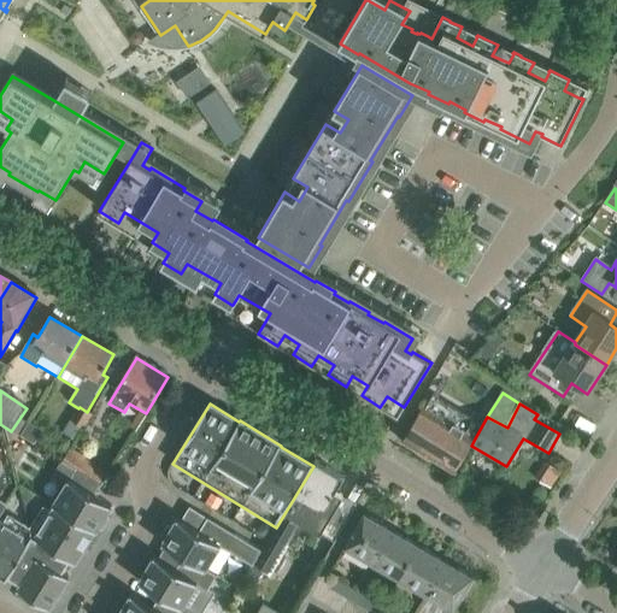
[(93,416),(87,412),(80,407),(78,408),(71,422),(72,422),(64,435),(76,442),(83,430),(93,416)]
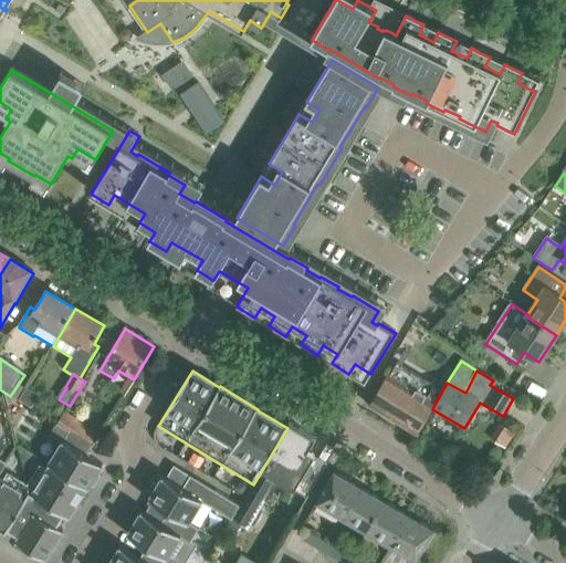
[(436,403),(388,374),(369,407),(417,436),(432,409),(436,403)]
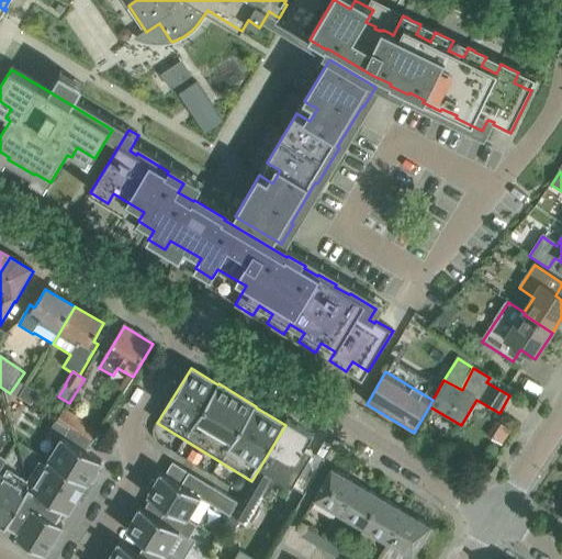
[(27,388),(20,400),(31,406),(38,394),(27,388)]
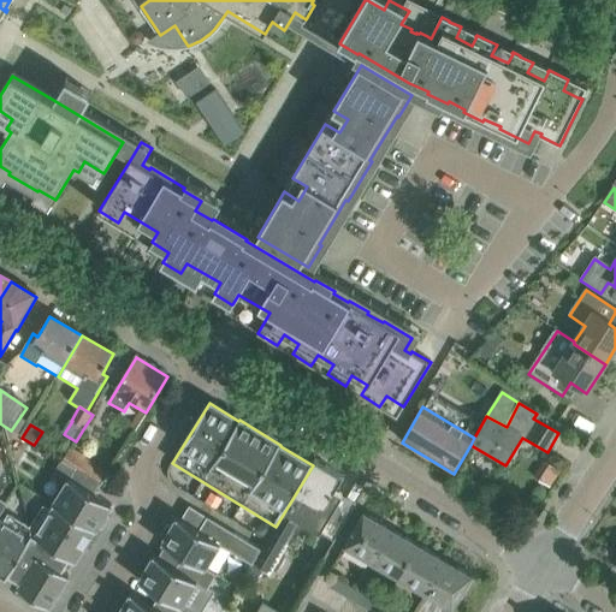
[(110,474),(72,449),(63,463),(76,471),(100,486),(101,487),(110,474)]
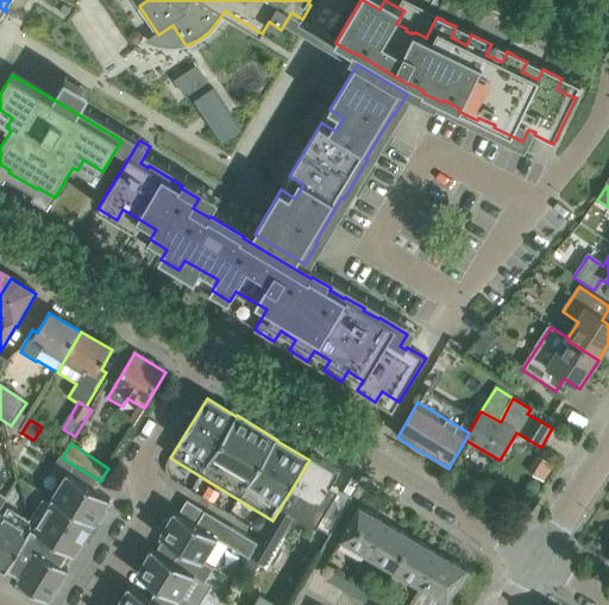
[(258,546),(251,558),(261,563),(259,566),(267,571),(286,540),(283,539),(294,522),(296,516),(331,536),(346,510),(350,503),(337,495),(338,492),(331,487),(339,473),(312,457),(309,460),(272,521),(258,546)]
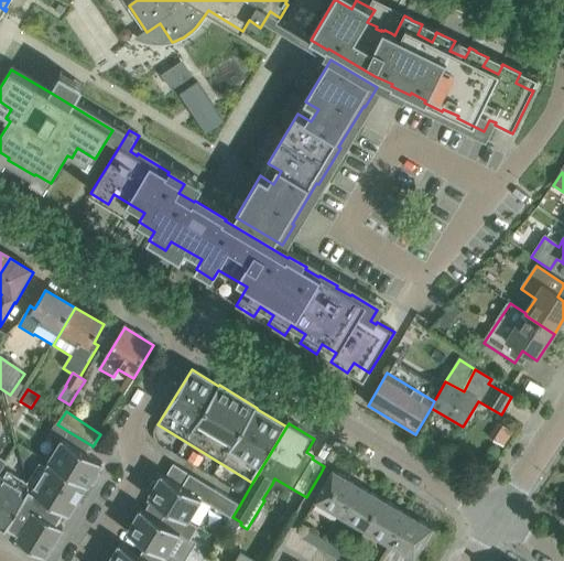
[(499,424),(489,440),(503,450),(513,434),(499,424)]
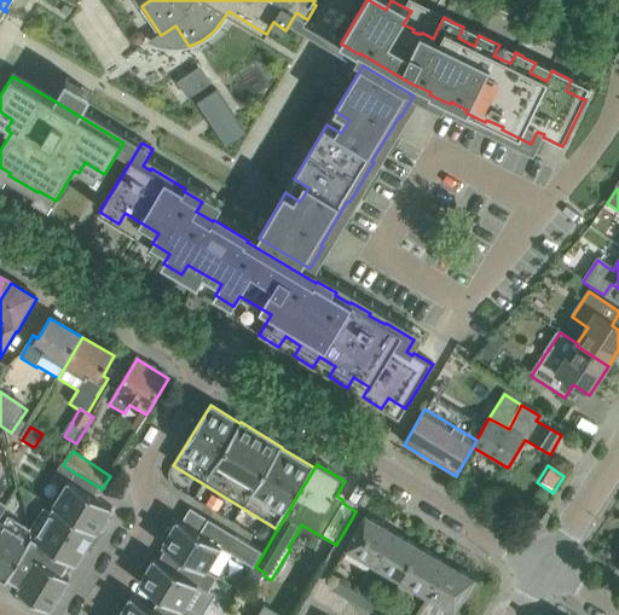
[(106,518),(113,509),(93,498),(100,488),(76,474),(70,483),(69,482),(55,506),(98,533),(98,532),(103,533),(109,522),(106,518)]
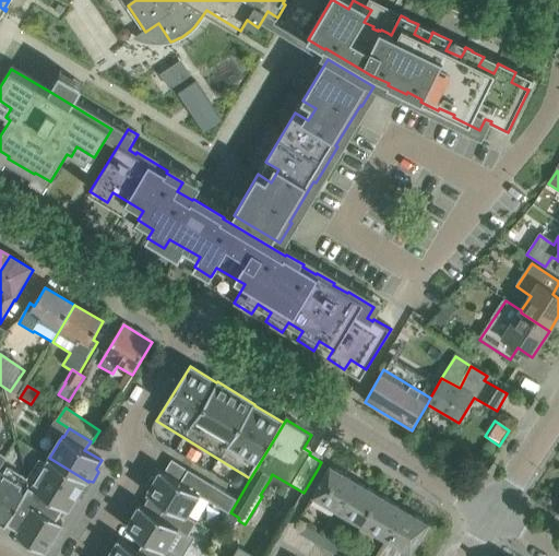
[(183,444),(177,452),(188,459),(193,450),(183,444)]
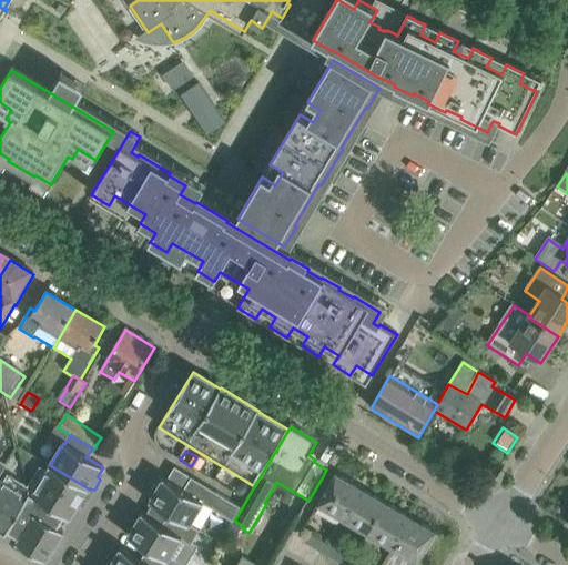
[(89,492),(90,490),(50,465),(49,467),(50,468),(32,496),(30,495),(28,497),(0,481),(0,532),(6,536),(8,533),(19,540),(16,544),(46,562),(64,532),(58,528),(64,517),(69,521),(88,491),(89,492)]
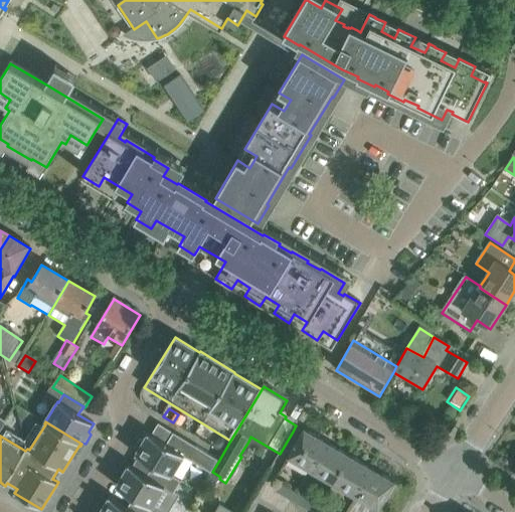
[(304,430),(288,459),(311,472),(327,444),(304,430)]
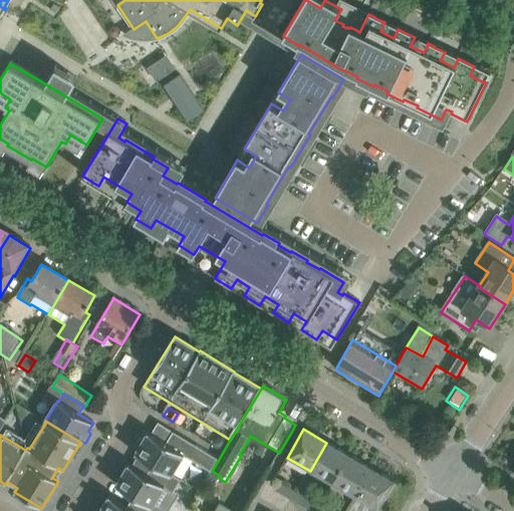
[(193,462),(200,450),(173,434),(166,445),(148,433),(143,442),(140,441),(134,450),(137,453),(135,455),(153,466),(171,477),(172,476),(184,457),(193,462)]
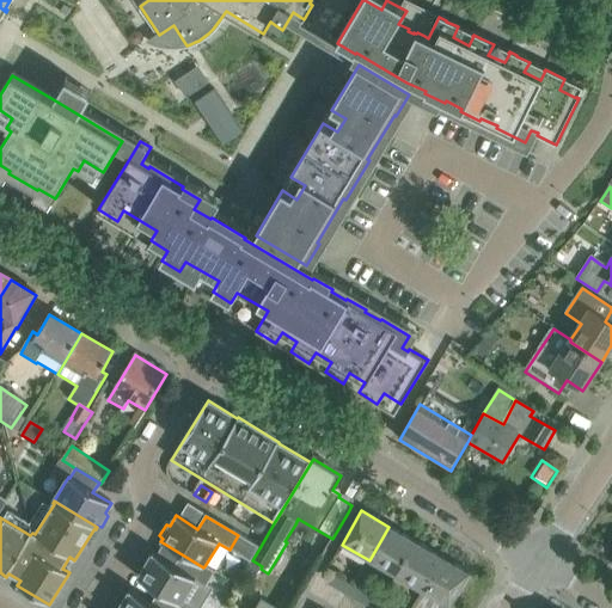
[(389,527),(369,560),(396,576),(416,542),(389,527)]
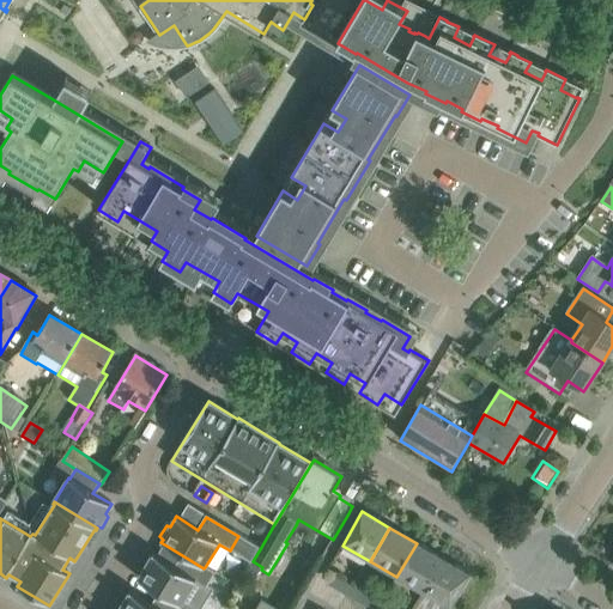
[(260,549),(238,536),(230,550),(252,564),(253,561),(260,549)]
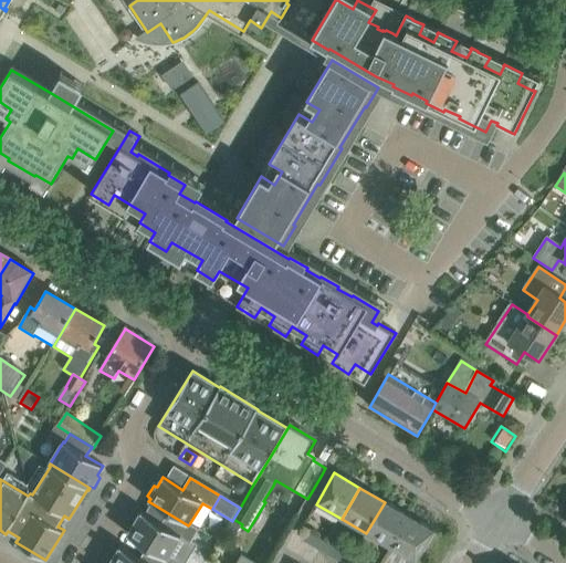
[(385,502),(366,533),(390,548),(409,517),(385,502)]
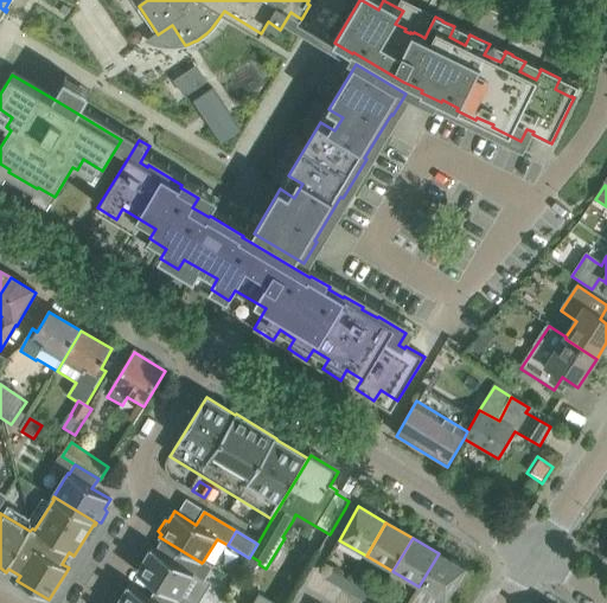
[(202,563),(180,550),(173,562),(152,549),(136,573),(158,587),(179,600),(184,602),(199,602),(211,585),(205,582),(213,568),(203,562),(202,563)]
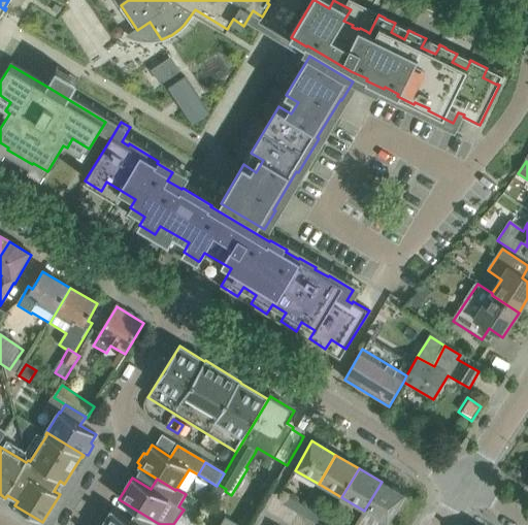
[(382,482),(364,511),(365,511),(371,515),(383,521),(386,523),(386,524),(389,524),(405,495),(382,482)]
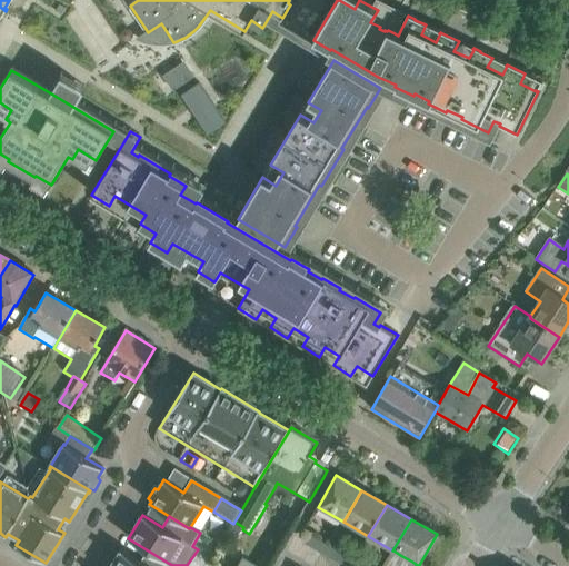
[(323,556),(329,546),(311,536),(305,545),(323,556)]
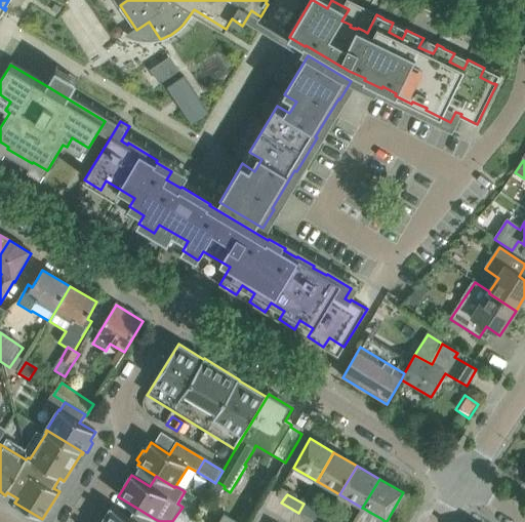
[(304,504),(298,513),(312,521),(316,521),(320,514),(304,504)]
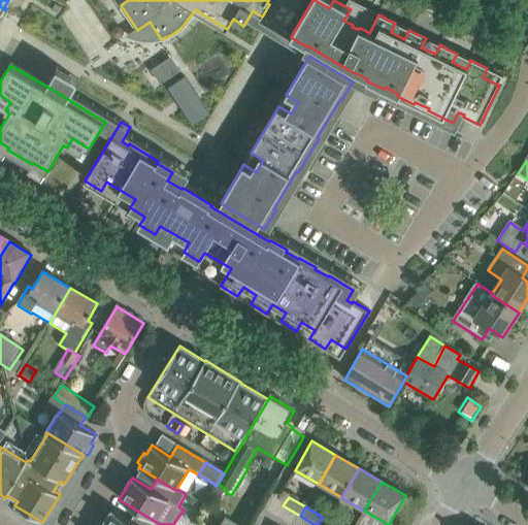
[(156,522),(137,511),(131,522),(112,511),(103,524),(160,524),(156,522)]
